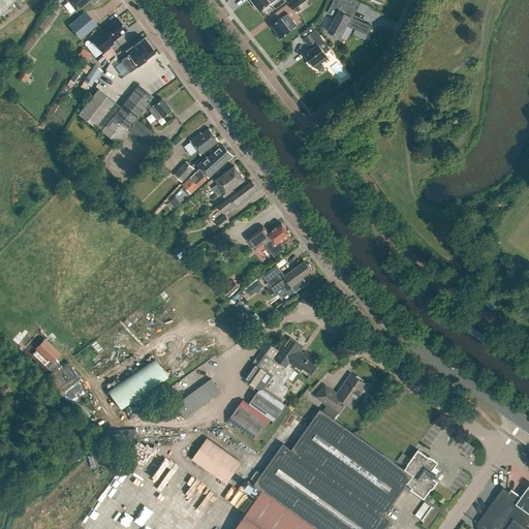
[(0,0),(0,14),(10,7),(8,5),(14,0),(0,0)]
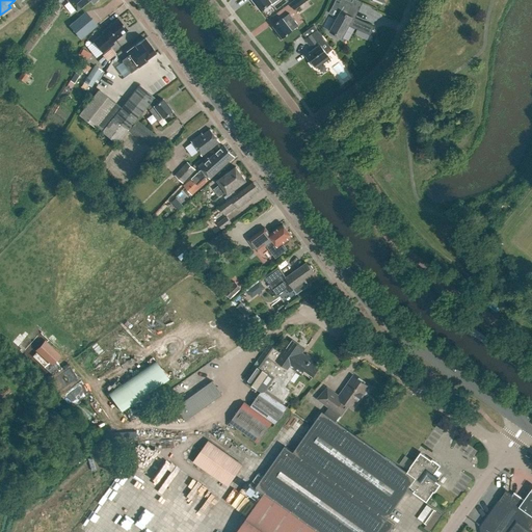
[(76,11),(89,0),(94,3),(97,0),(68,0),(76,11)]
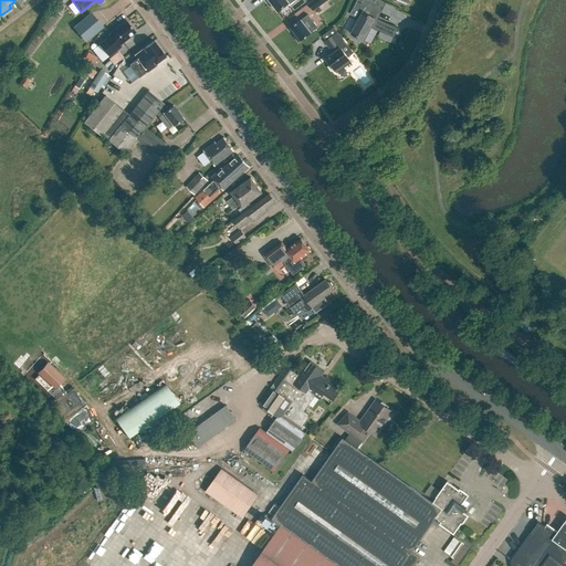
[(269,0),(278,11),(289,3),(290,6),(296,0),(269,0)]
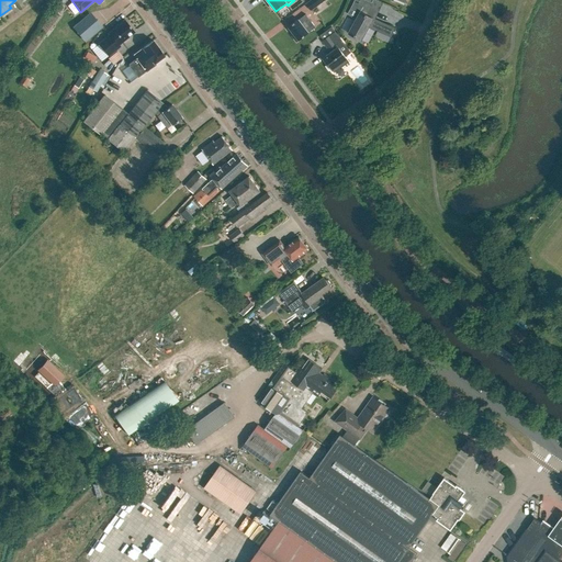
[(325,0),(311,0),(306,4),(311,11),(326,0),(325,0)]
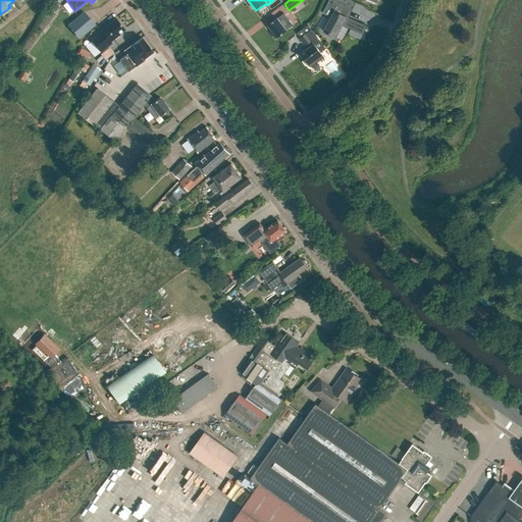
[(348,17),(340,14),(346,0),(328,0),(328,2),(337,6),(335,10),(324,31),(336,38),(343,24),(363,34),(367,25),(348,17)]
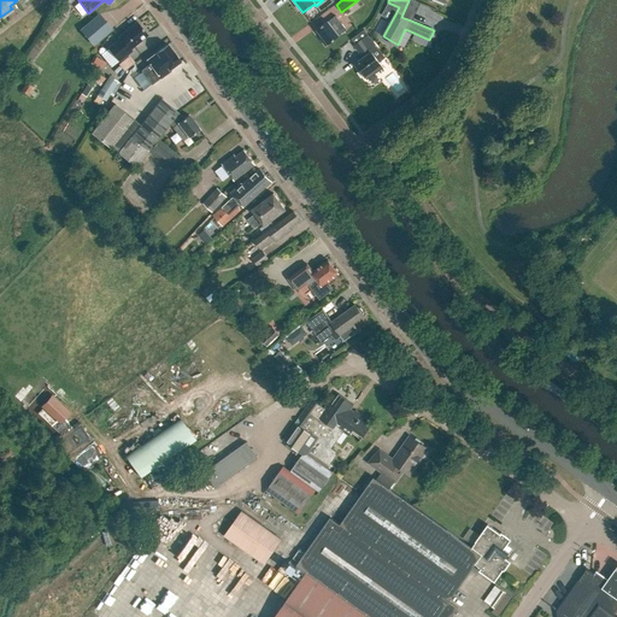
[(63,13),(69,6),(64,1),(58,9),(63,13)]
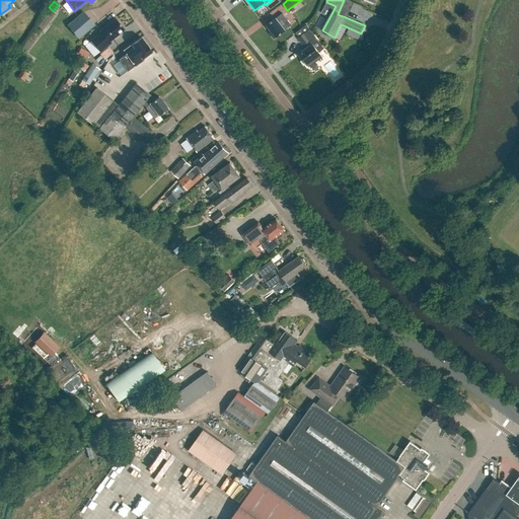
[(291,25),(286,18),(282,13),(266,25),(271,31),(270,33),(274,40),(276,38),(285,30),(285,29),(291,25)]
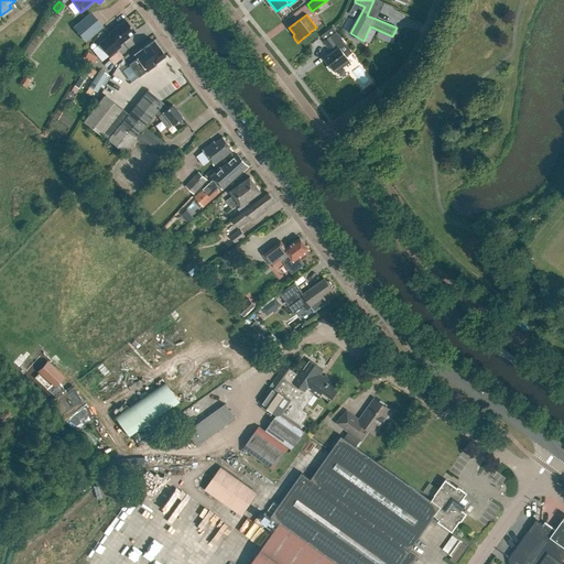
[(117,46),(134,31),(125,20),(109,33),(110,35),(99,44),(108,56),(118,49),(117,46)]
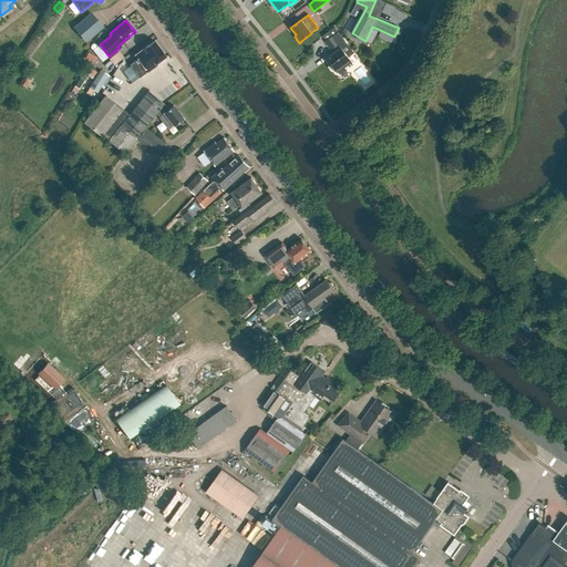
[(351,62),(341,49),(344,45),(336,33),(326,41),(334,53),(327,59),(337,73),(351,62)]
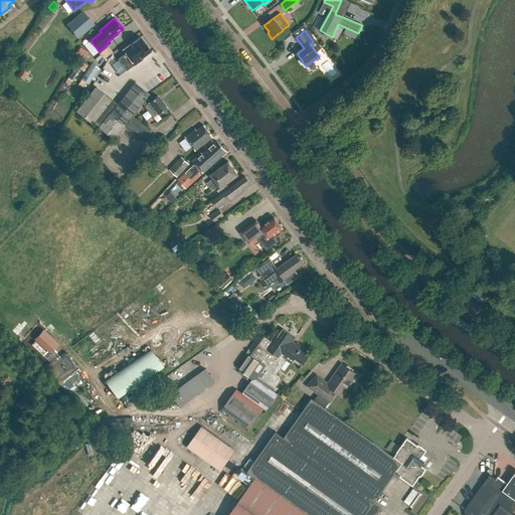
[(141,58),(150,51),(140,37),(130,44),(131,44),(123,50),(125,53),(118,59),(126,70),(142,59),(141,58)]
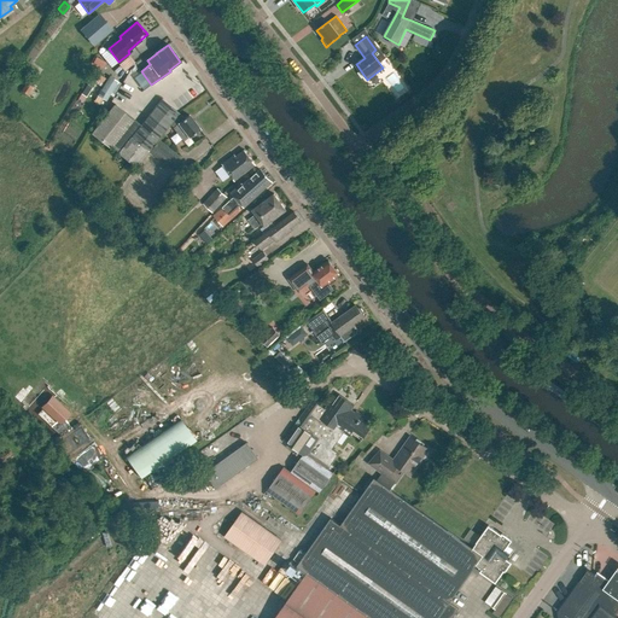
[(103,69),(106,63),(97,57),(93,64),(103,69)]
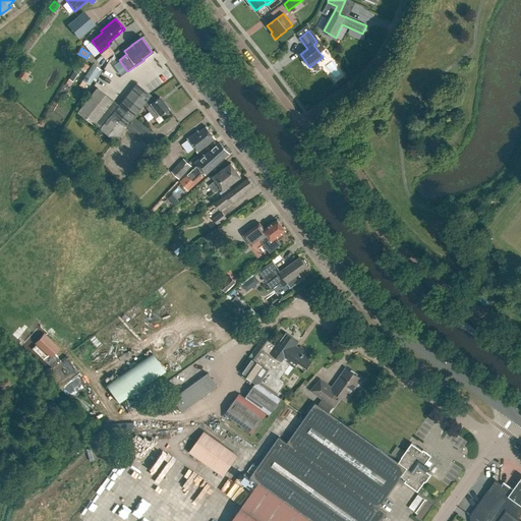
[(90,85),(100,68),(92,64),(81,80),(90,85)]
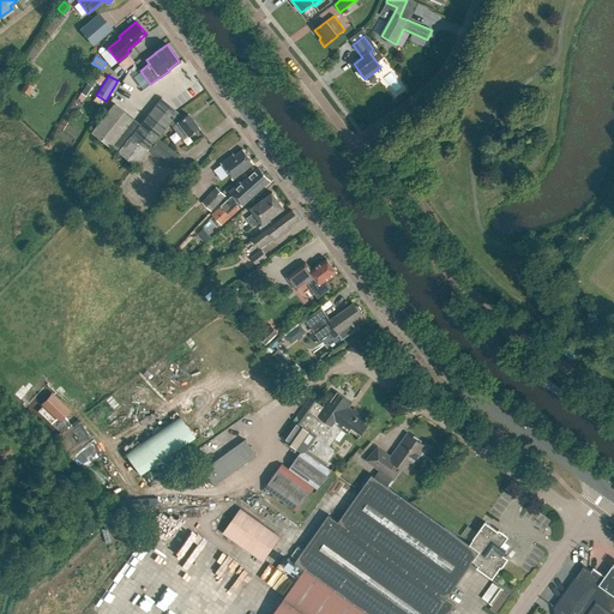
[(26,95),(32,86),(26,83),(20,90),(26,95)]
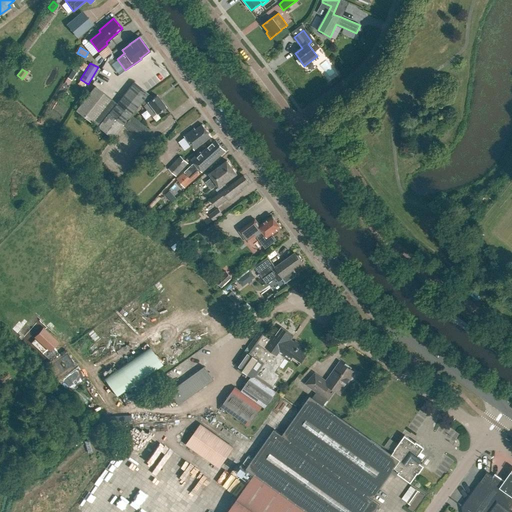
[(156,114),(166,107),(156,95),(152,99),(147,94),(148,94),(133,82),(116,104),(95,87),(75,111),(91,124),(93,123),(95,125),(106,111),(108,113),(97,127),(106,134),(112,138),(122,125),(144,99),(148,102),(142,106),(151,117),(156,114)]
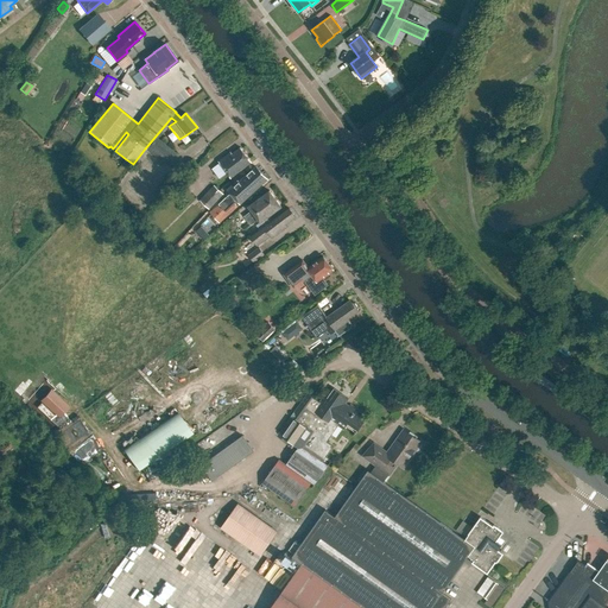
[(176,152),(156,137),(146,150),(165,165),(176,152)]
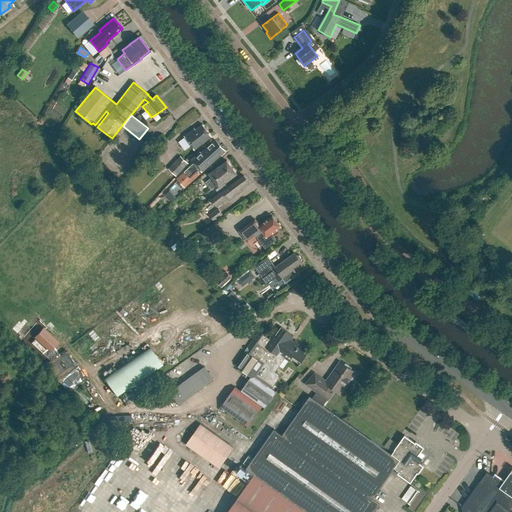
[(195,150),(211,137),(202,125),(195,130),(194,129),(184,136),(195,150)]
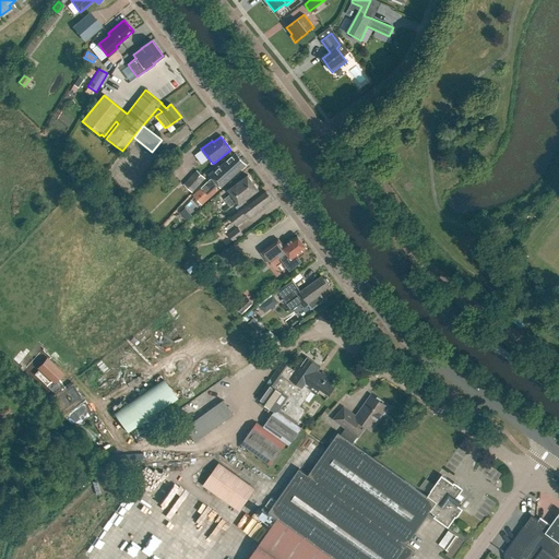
[(202,205),(218,191),(216,188),(218,186),(215,181),(229,167),(232,168),(241,159),(235,153),(227,161),(228,162),(221,168),(219,166),(215,170),(210,176),(212,178),(201,188),(201,189),(193,197),(202,205)]
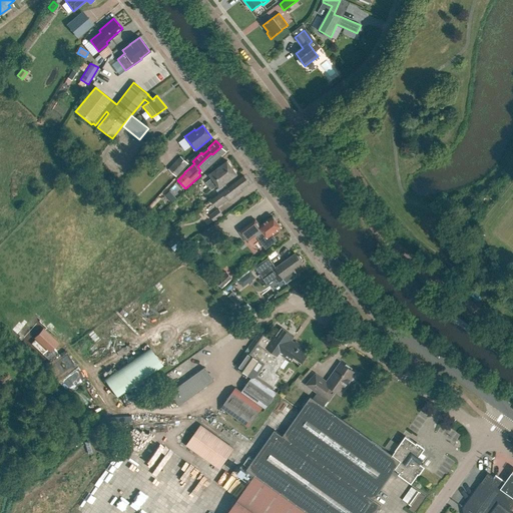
[(200,175),(226,152),(221,146),(212,154),(210,153),(197,166),(200,170),(198,172),(200,175)]
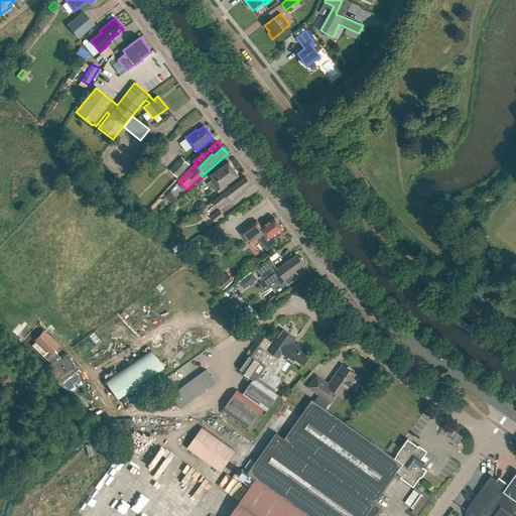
[(181,157),(169,169),(177,177),(189,164),(181,157)]
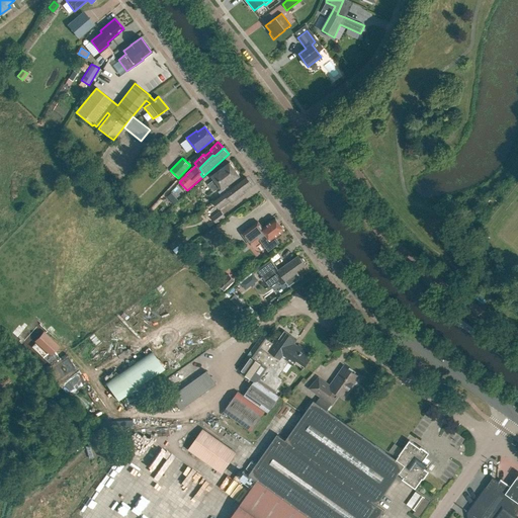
[(230,189),(228,186),(240,176),(230,163),(211,177),(214,180),(208,185),(213,192),(220,188),(222,190),(219,193),(221,196),(230,189)]
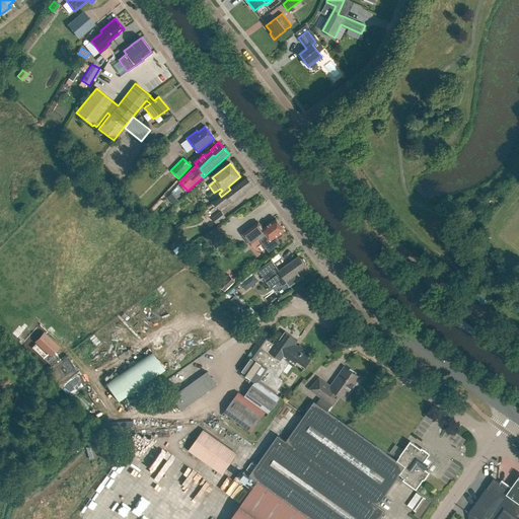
[(243,192),(252,186),(246,177),(221,197),(214,203),(220,211),(231,203),(231,204),(245,194),(243,192)]
